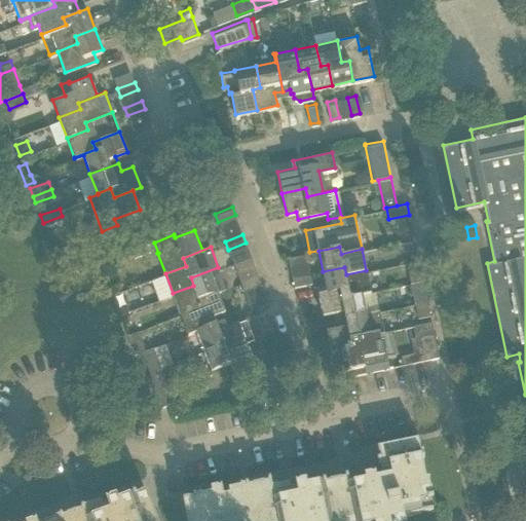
[(290,264),(307,261),(306,252),(288,256),(290,264)]
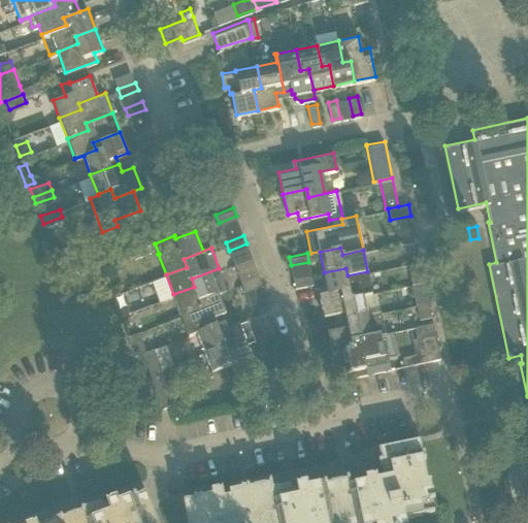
[(237,270),(254,263),(251,256),(234,262),(237,270)]
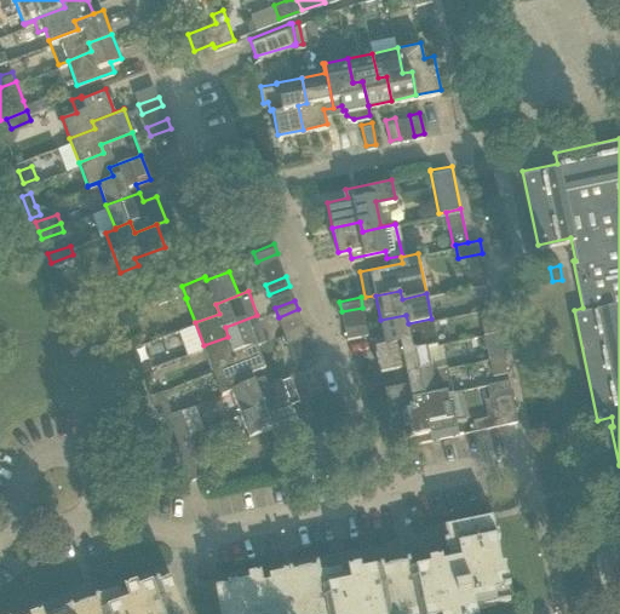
[(228,337),(204,345),(212,368),(236,360),(233,350),(265,338),(257,315),(225,327),(228,337)]
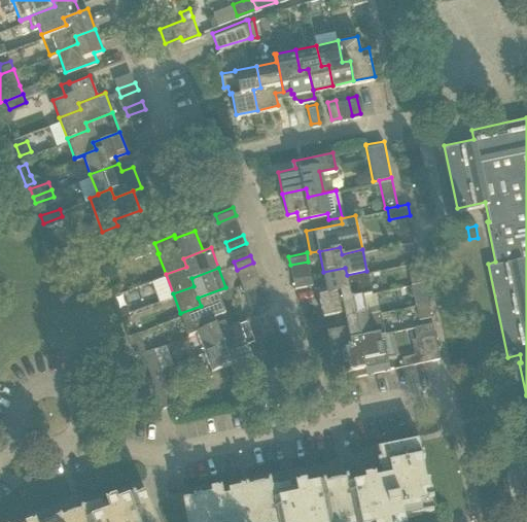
[(366,271),(347,275),(345,268),(323,272),(327,290),(318,292),(319,293),(341,289),(343,298),(362,292),(371,291),(366,271)]
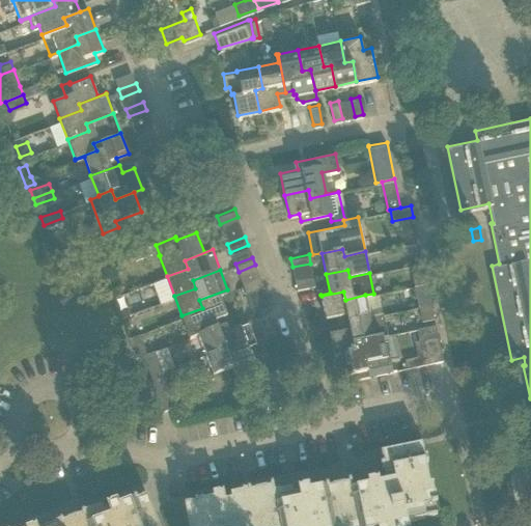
[(297,287),(314,283),(313,275),(295,279),(297,287)]
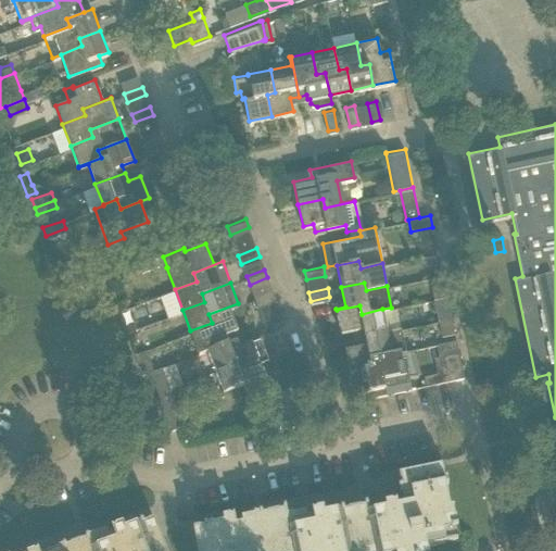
[(257,305),(276,299),(273,290),(254,297),(257,305)]
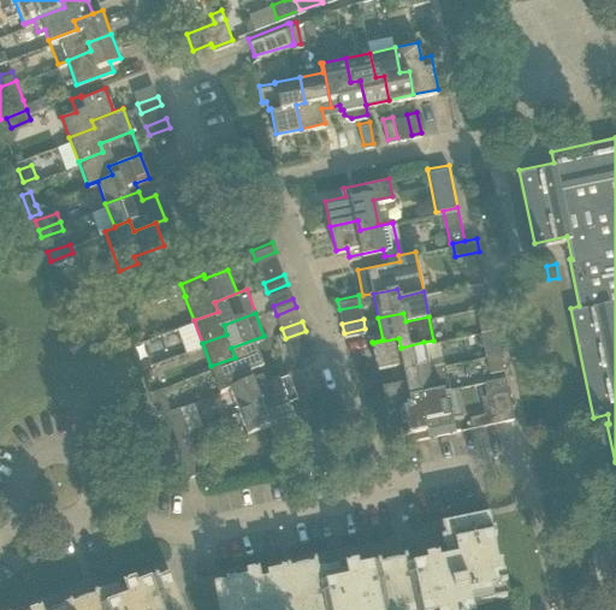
[(484,355),(501,351),(495,326),(478,330),(484,355)]
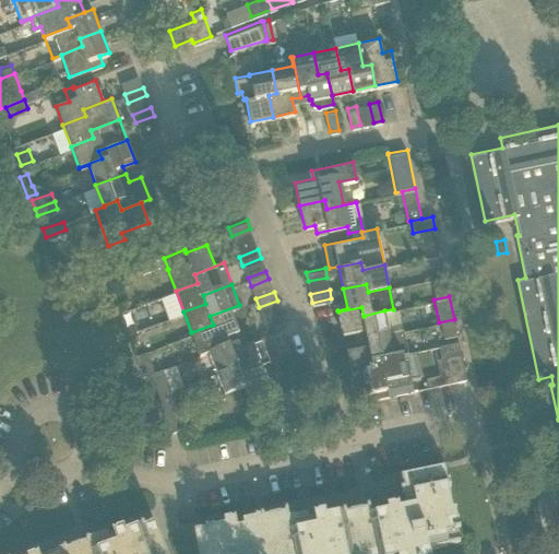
[(230,308),(240,305),(239,305),(210,316),(213,325),(191,332),(199,354),(207,351),(241,338),(241,337),(238,339),(235,331),(239,329),(230,308)]
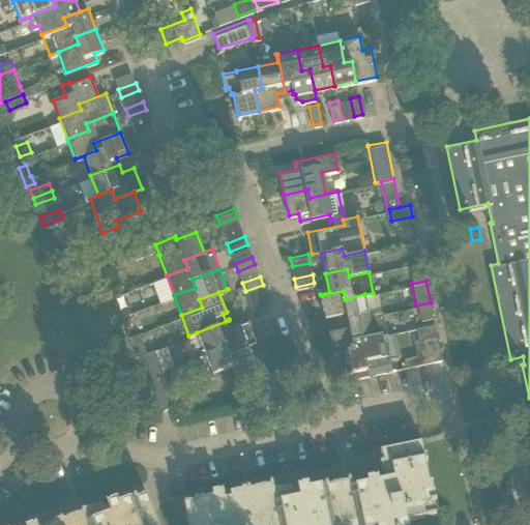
[(343,291),(321,295),(325,316),(337,313),(340,321),(369,316),(364,294),(345,299),(343,291)]
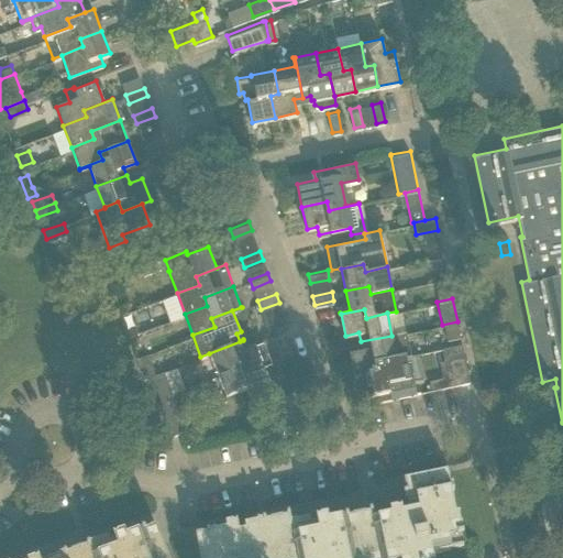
[(444,339),(460,336),(457,321),(442,325),(444,339)]
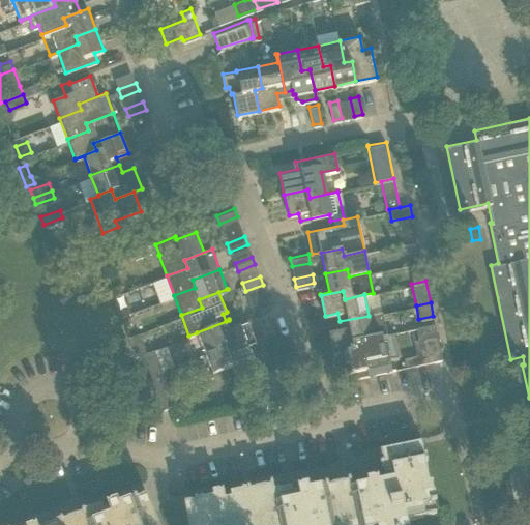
[(353,340),(386,332),(382,313),(369,316),(340,321),(341,328),(328,330),(332,353),(342,351),(355,348),(353,340)]
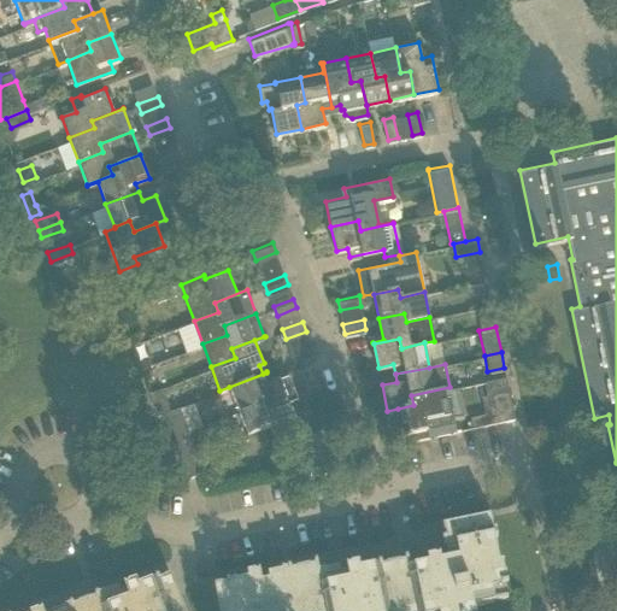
[(289,372),(270,380),(266,372),(229,387),(238,410),(262,400),(265,410),(288,401),(288,400),(298,397),(289,372)]
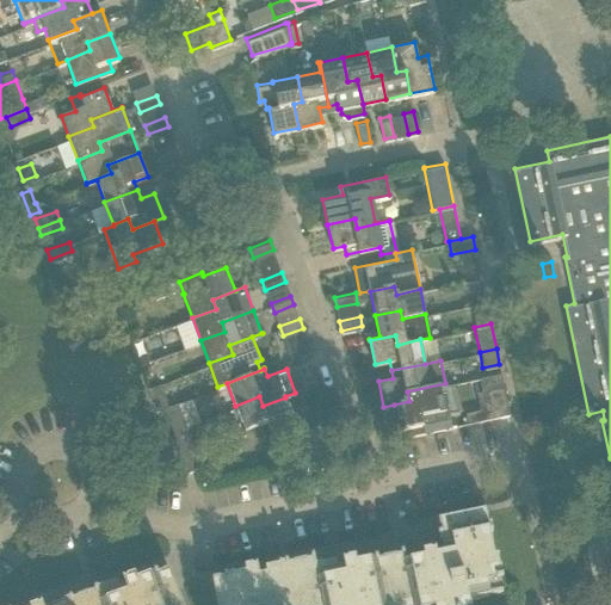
[(468,421),(510,412),(501,376),(481,381),(487,411),(467,414),(468,421)]
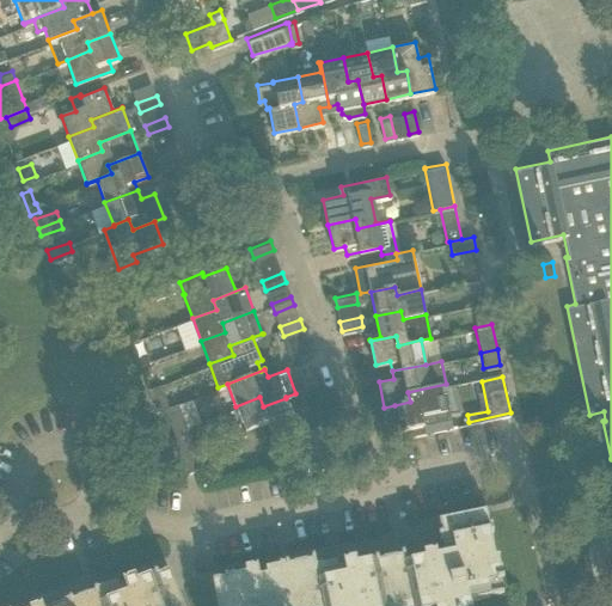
[(410,402),(395,405),(399,429),(401,429),(402,436),(452,426),(448,408),(458,405),(453,383),(446,384),(408,392),(410,402)]
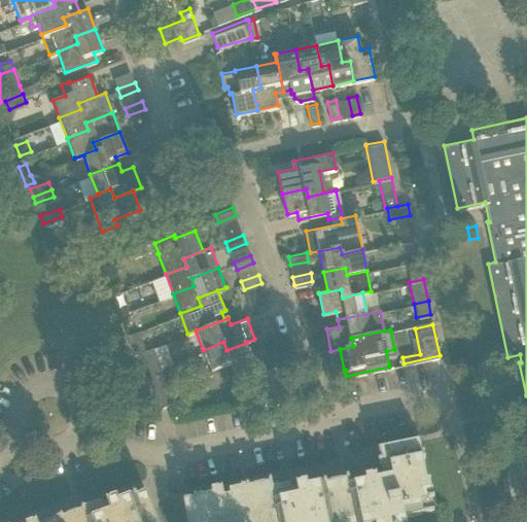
[(246,343),(226,350),(223,342),(203,350),(211,370),(223,364),(226,373),(254,362),(246,343)]
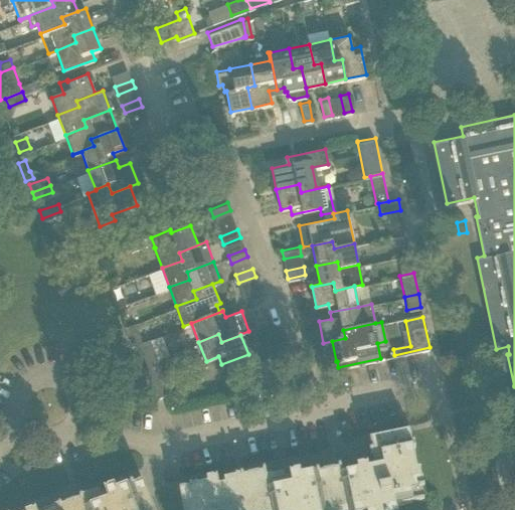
[(146,362),(157,358),(150,338),(139,342),(146,362)]
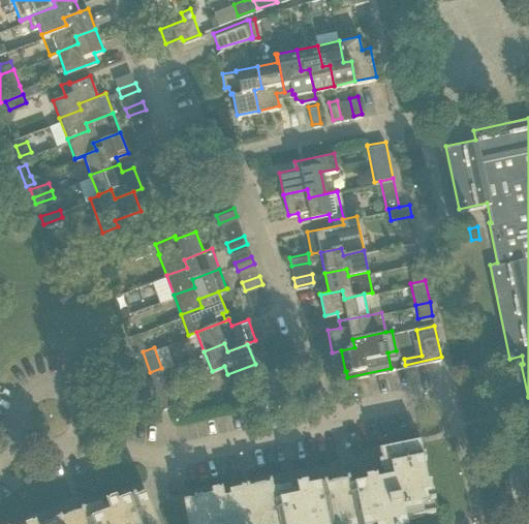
[(136,366),(127,370),(131,381),(143,376),(138,365),(136,366)]
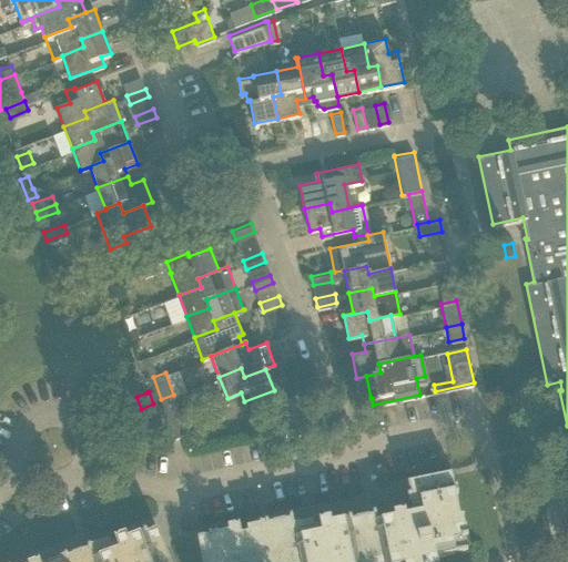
[(173,437),(188,431),(173,395),(161,399),(163,405),(161,406),(173,437)]
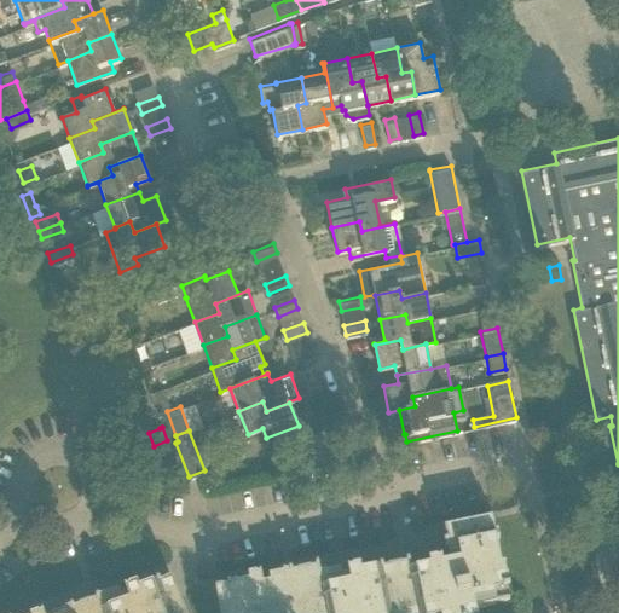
[(406,561),(394,564),(404,612),(476,612),(475,605),(509,597),(507,585),(509,584),(497,527),(495,527),(491,514),(443,524),(446,536),(443,537),(445,545),(447,545),(450,557),(441,560),(440,554),(410,560),(409,555),(406,556),(405,560),(406,561)]
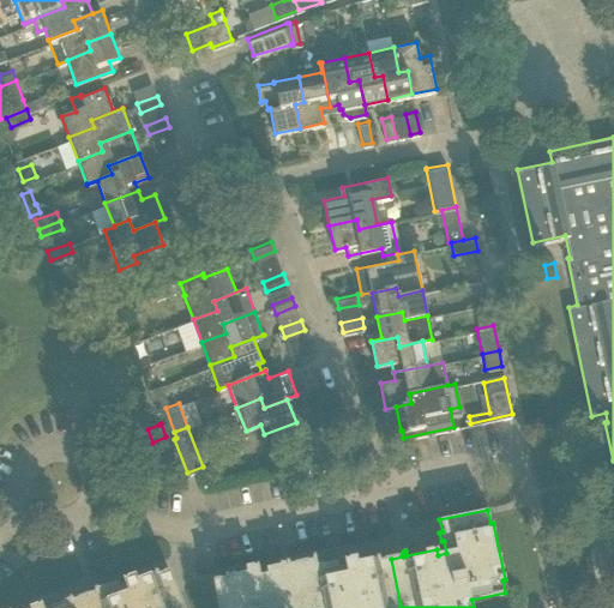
[(312,559),(301,561),(309,607),(311,607),(330,603),(330,607),(401,607),(391,559),(380,561),(380,559),(378,557),(375,557),(377,563),(372,563),(371,554),(344,560),(345,565),(338,567),(337,561),(323,565),(323,563),(317,564),(314,555),(312,555),(312,559)]
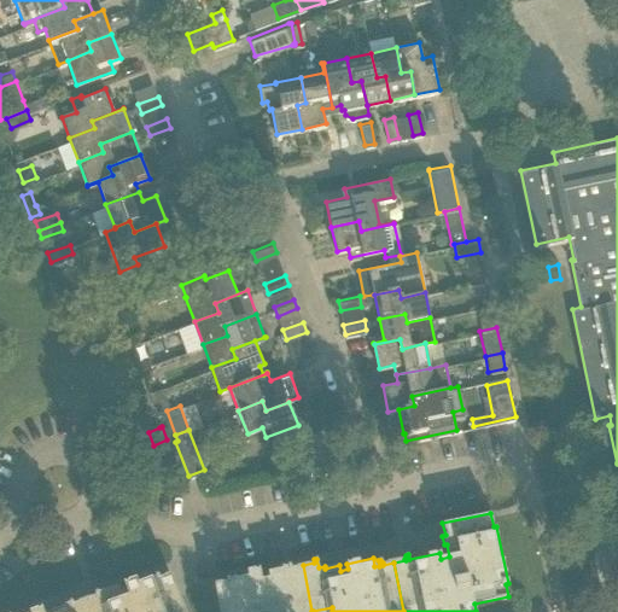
[(226,581),(214,583),(220,611),(310,611),(312,611),(303,565),(291,567),(290,564),(281,566),(283,569),(261,572),(260,567),(233,572),(233,576),(226,577),(226,581)]
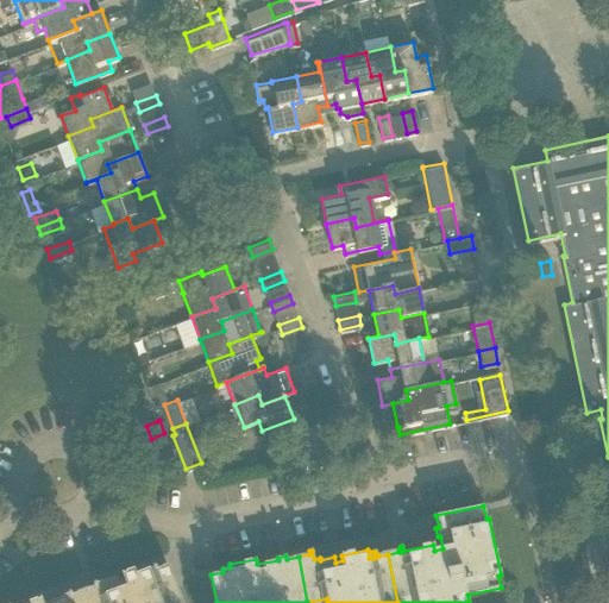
[(94,589),(83,592),(87,602),(182,602),(168,564),(157,569),(155,566),(152,567),(148,569),(148,571),(136,576),(133,570),(121,575),(124,580),(117,583),(115,577),(100,583),(101,585),(98,588),(95,582),(93,583),(93,586),(94,589)]
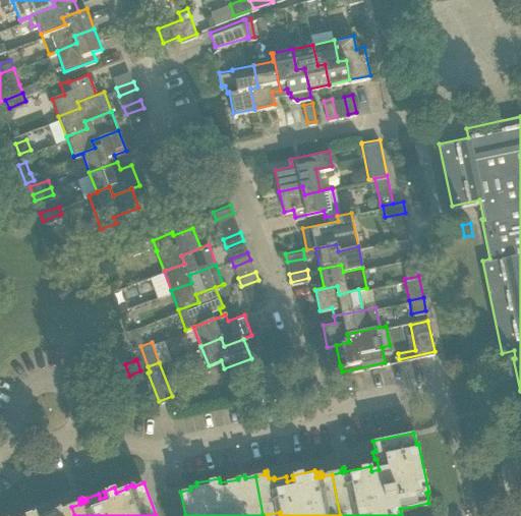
[(74,515),(71,507),(62,510),(62,509),(60,506),(58,507),(59,511),(56,513),(55,510),(39,515),(36,515),(35,513),(24,515),(74,515)]
